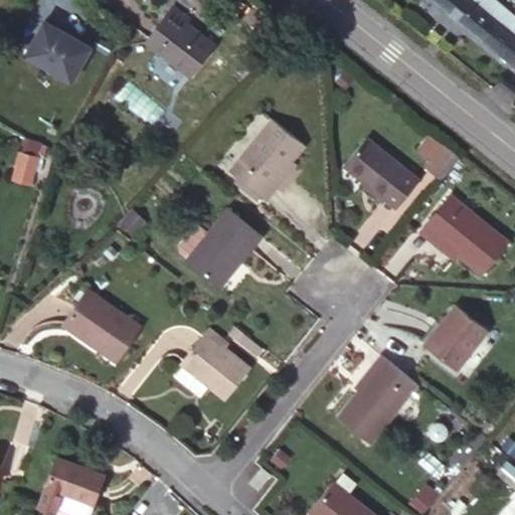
[(433,0),(480,39),(482,38),(513,65),(514,62),(514,34),(479,5),(482,0),(433,0)]
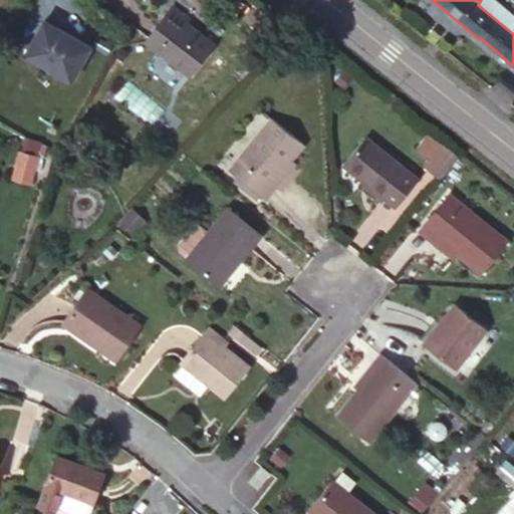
[(513,21),(487,0),(481,0),(478,5),(513,34),(513,21)]
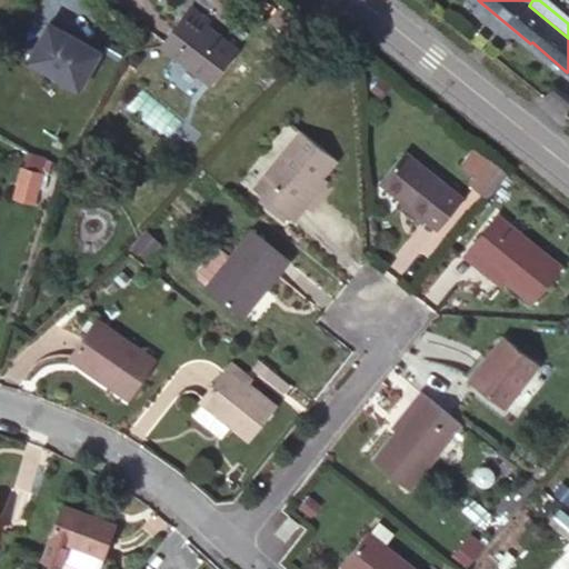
[(208,20),(192,8),(162,46),(209,83),(236,49),(205,25),(208,20)]
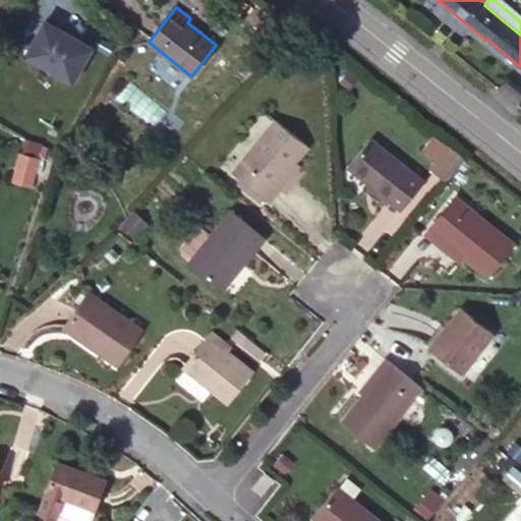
[(45,19),(24,55),(72,81),(93,46),(45,19)]
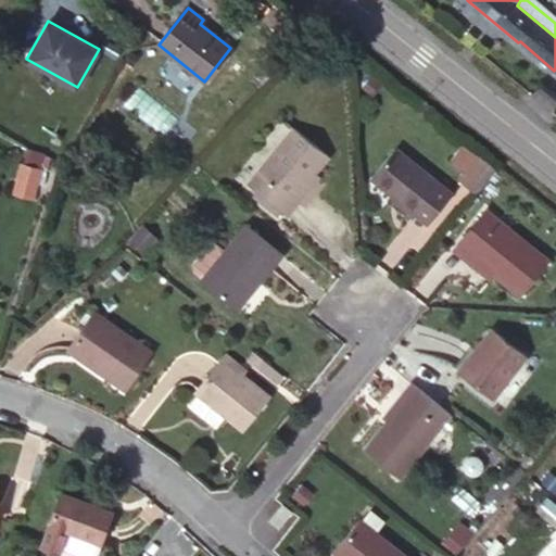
[(384,79),(374,71),(362,84),(373,92),(384,79)]
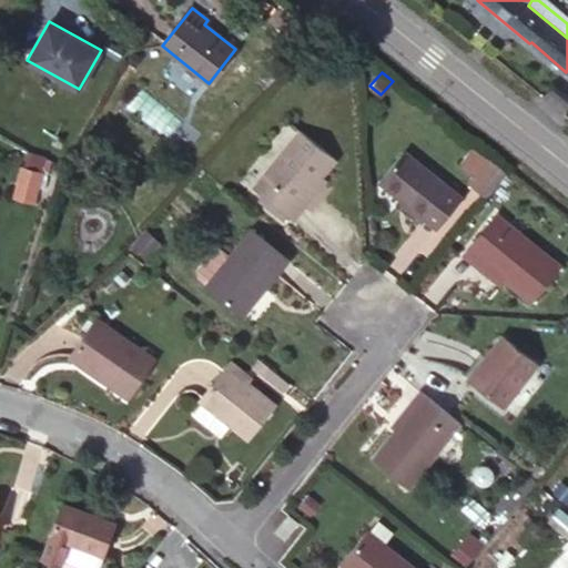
[(290,216),(321,175),(334,158),(300,130),(254,189),(290,216)]
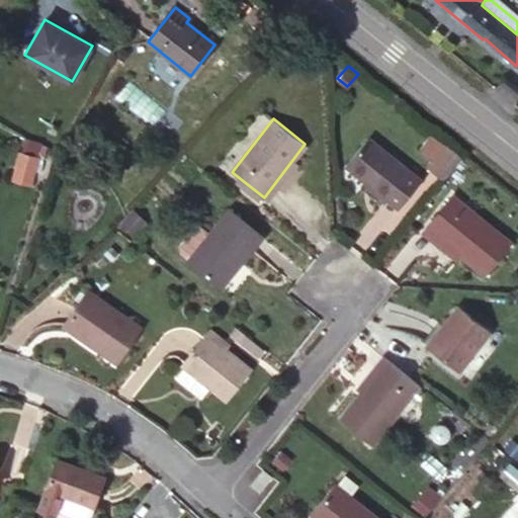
[(346,165),(367,183),(389,199),(400,208),(422,182),(367,138),(346,165)]
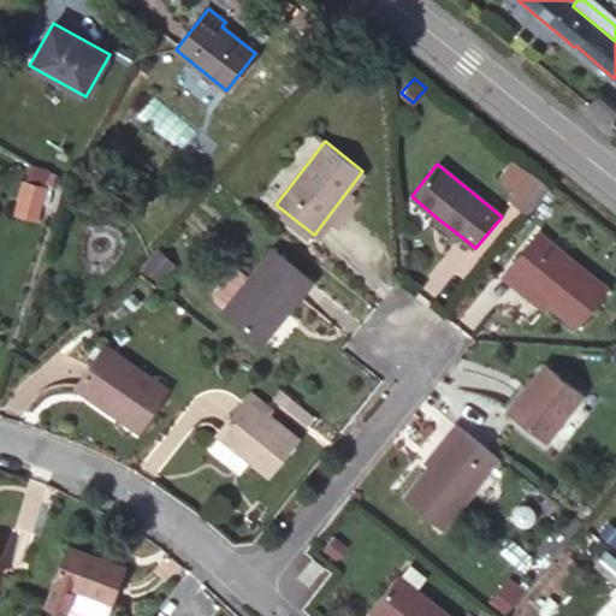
[(550,188),(532,172),(511,197),(529,213),(550,188)]
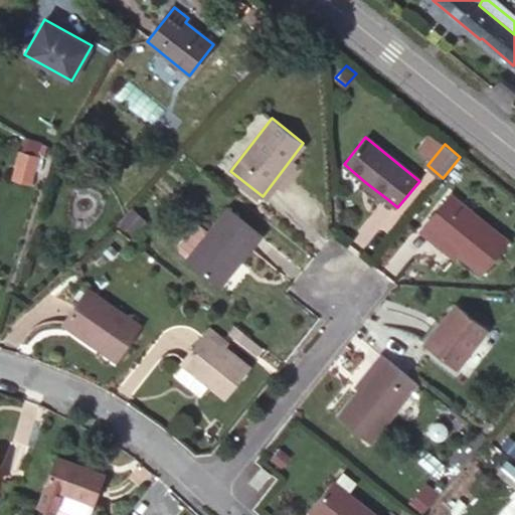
[(38,157),(21,151),(14,175),(31,180),(38,157)]
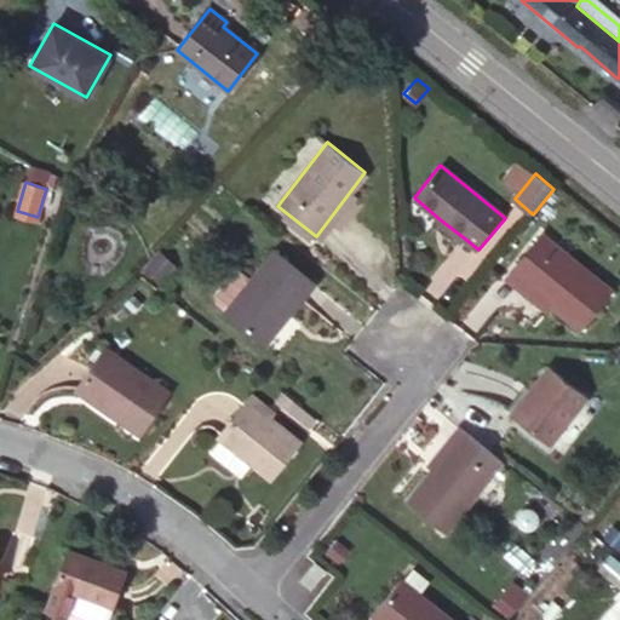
[(356,196),(350,191),(316,236),(322,240),(356,196)]
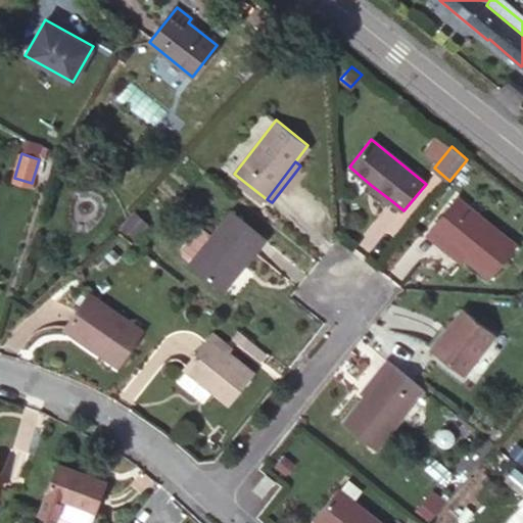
[(392,201),(371,185),(367,189),(388,206),(392,201)]
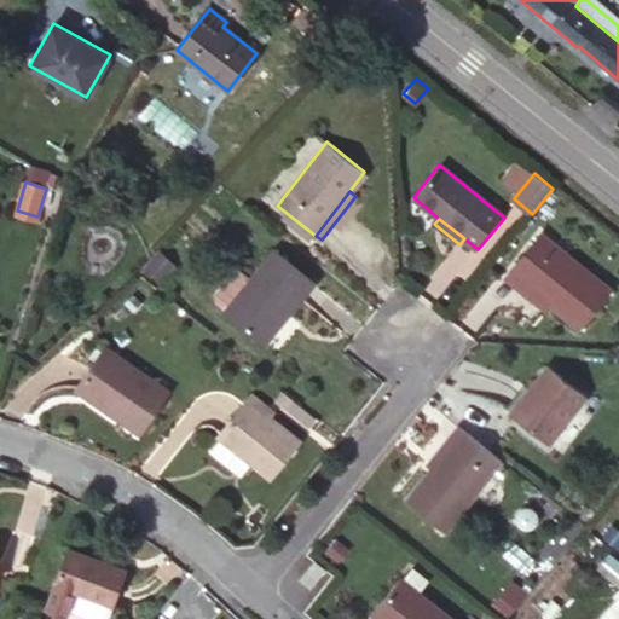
[(541,236),(510,272),(551,305),(580,328),(611,290),(541,236)]
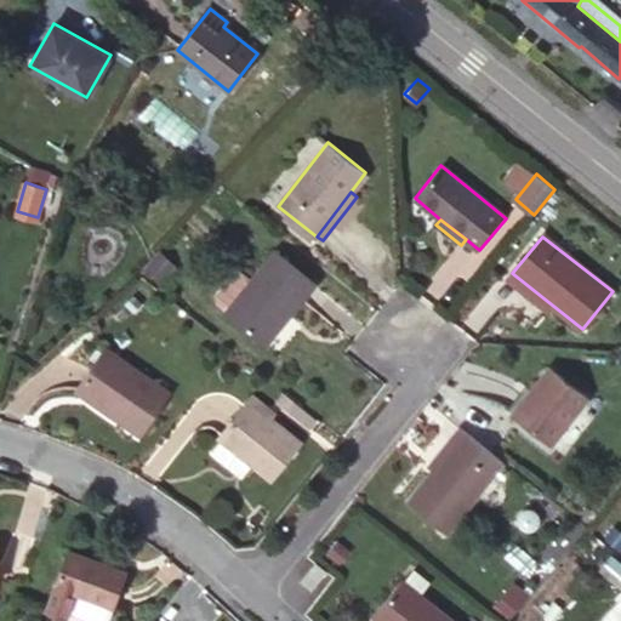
[(314,284),(275,252),(252,280),(227,312),(261,341),(285,312),(289,315),(314,284)]
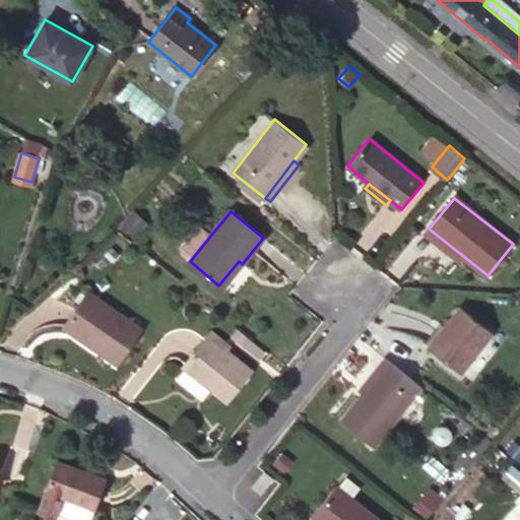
[(133,214),(121,228),(131,237),(143,223),(133,214)]
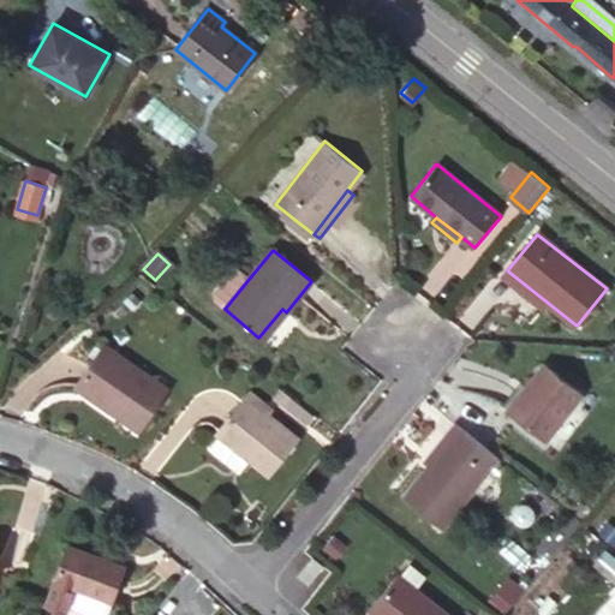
[(214,299),(225,309),(250,278),(239,269),(232,269),(214,292),(214,299)]
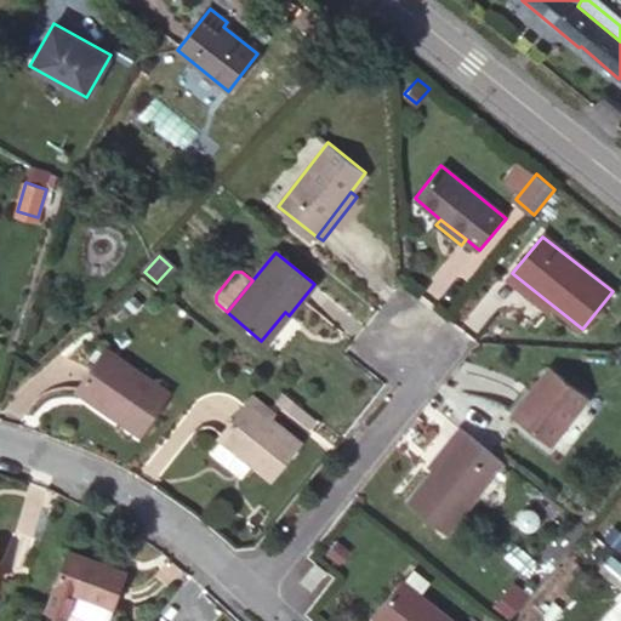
[(553,306),(512,273),(506,281),(547,314),(553,306)]
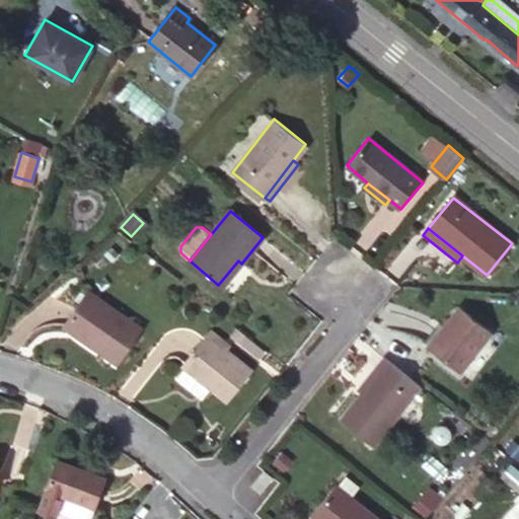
[(141,327),(88,292),(64,327),(117,363),(141,327)]
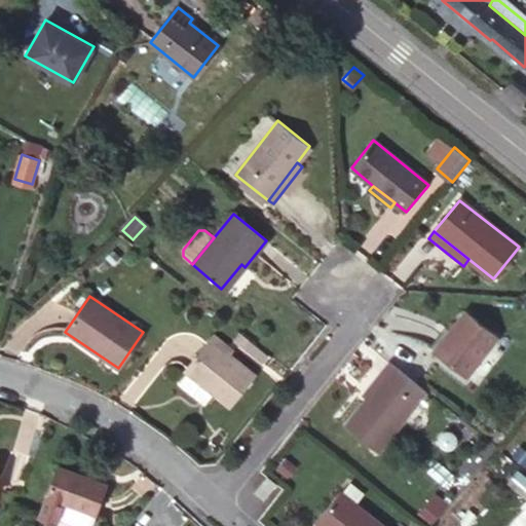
[(497,336),(464,311),(435,350),(466,376),(497,336)]
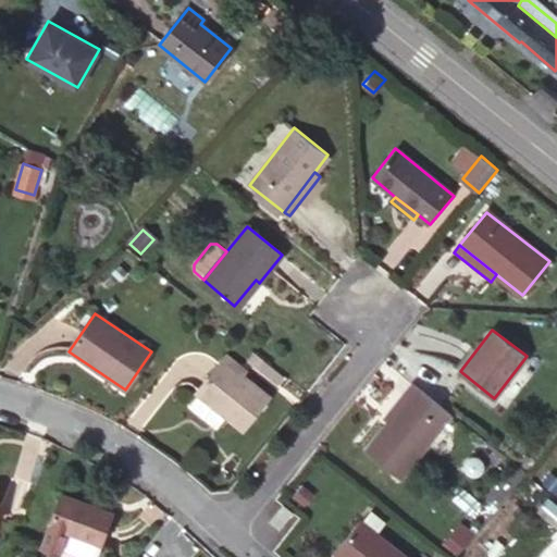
[(282,376),(254,354),(248,359),(277,383),(282,376)]
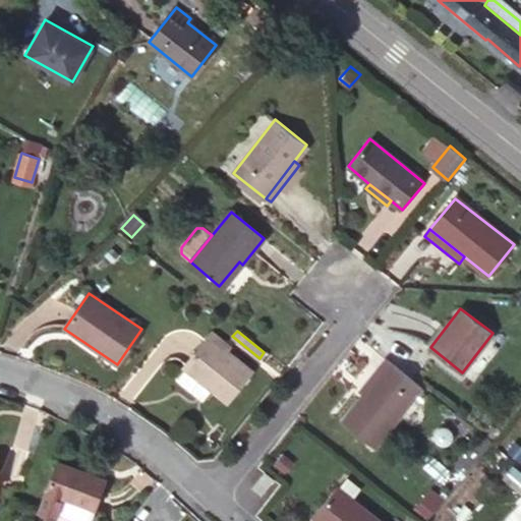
[(250,371),(209,336),(184,366),(186,368),(212,389),(227,401),(228,401),(250,371)]
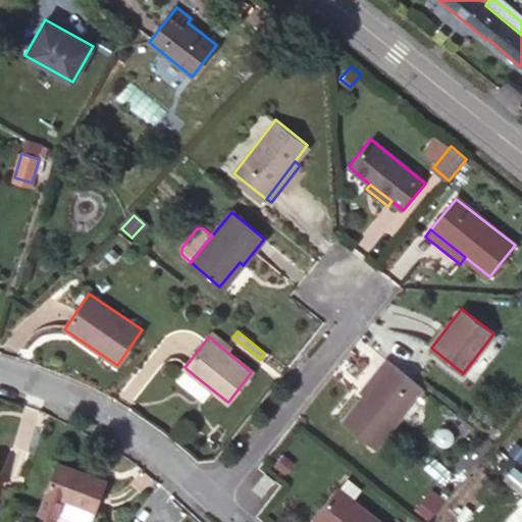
[(392,363),(384,358),(358,392),(364,397),(392,363)]
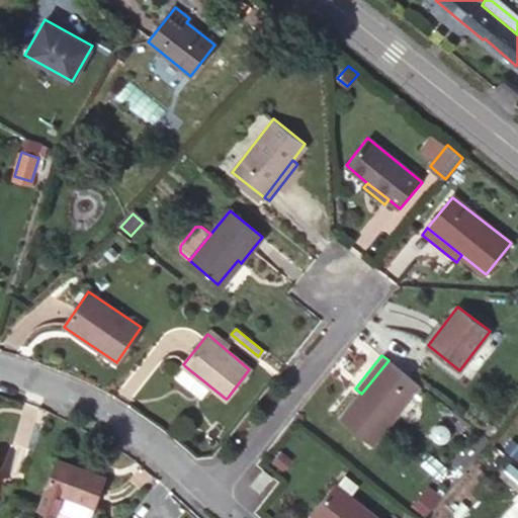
[(372,445),(421,386),(389,360),(361,394),(340,420),(372,445)]
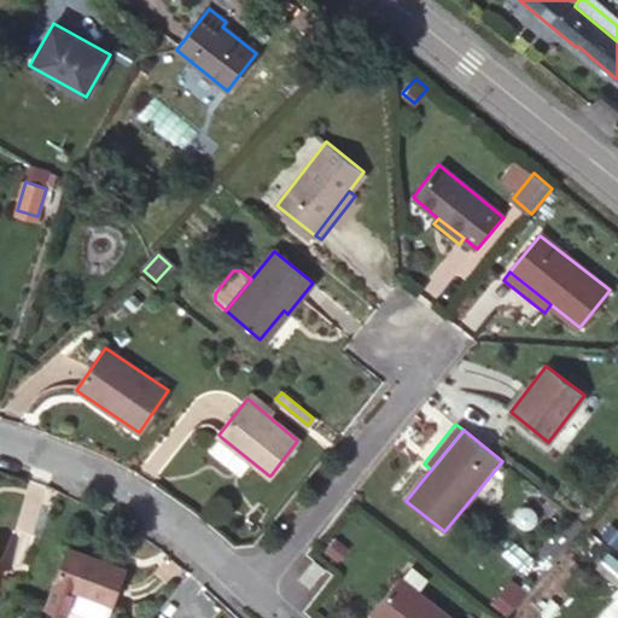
[(251,461),(221,437),(210,449),(240,474),(246,467),(251,461)]
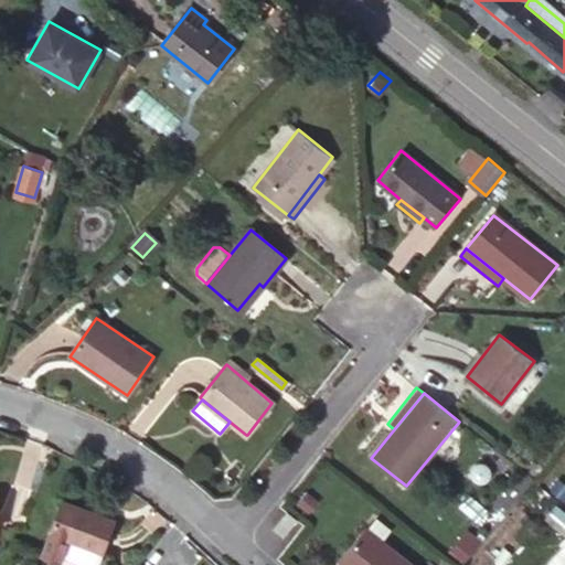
[(246,435),(230,422),(225,427),(242,439),(246,435)]
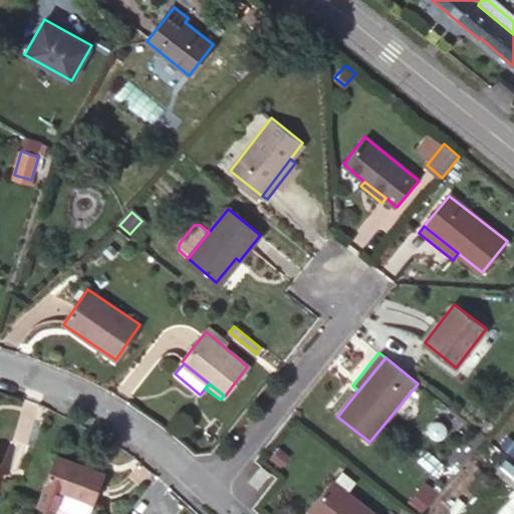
[(429,427),(428,432),(430,436),(433,440),(438,441),(443,440),(446,436),(447,431),(446,426),(442,423),(437,422),(432,423),(429,427)]
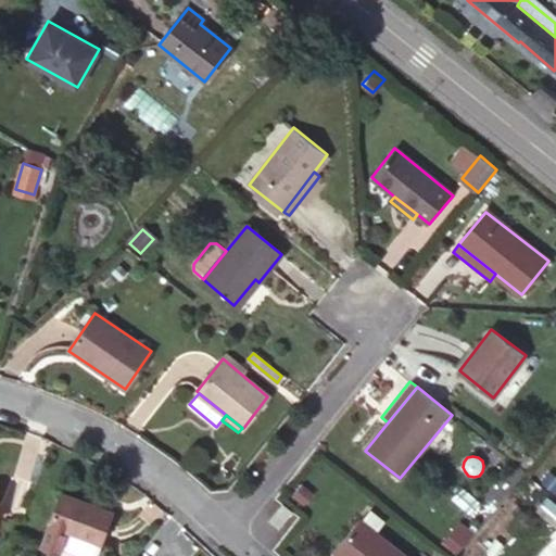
[(111,512),(61,493),(40,548),(58,554),(61,546),(85,555),(90,555),(95,554),(111,512)]
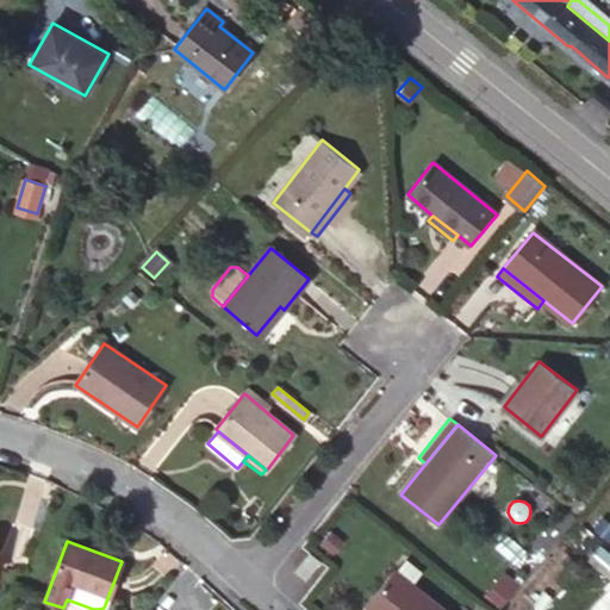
[(408,559),(398,571),(415,584),(425,573),(408,559)]
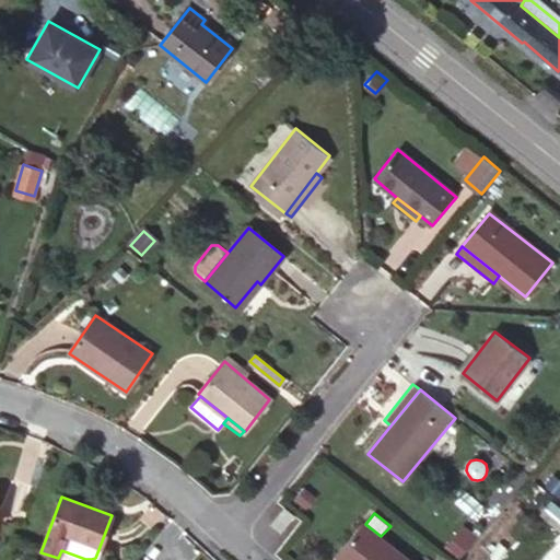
[(409,559),(381,536),(365,524),(363,523),(336,558),(338,559),(409,559)]
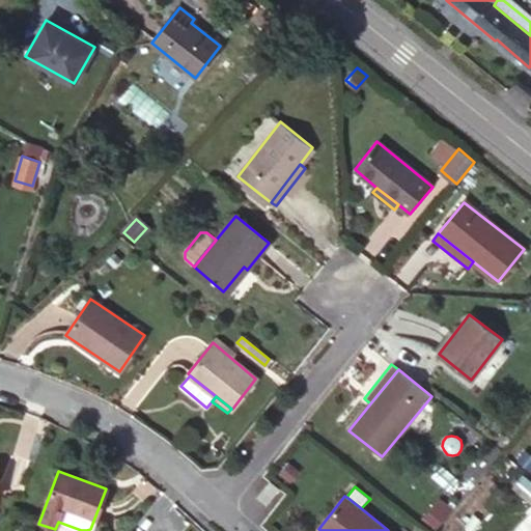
[(447,514),(435,505),(425,518),(438,527),(447,514)]
